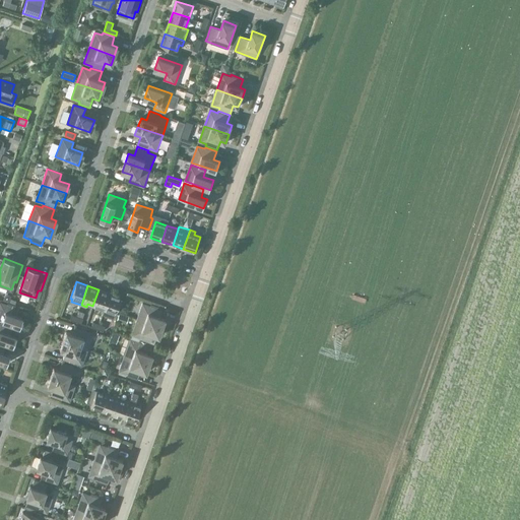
[(92,306),(104,310),(107,299),(109,294),(99,289),(92,306)]
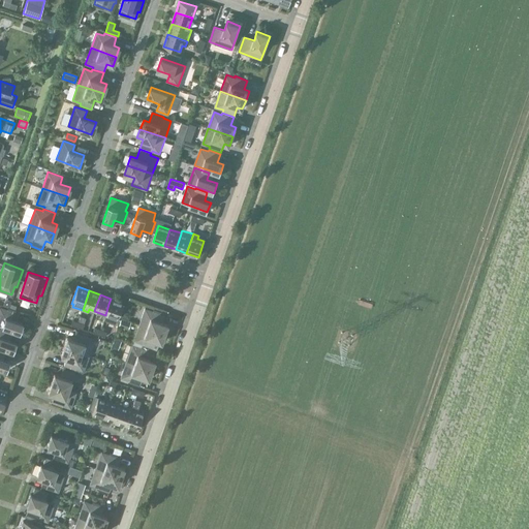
[(103,320),(115,324),(123,303),(111,299),(109,304),(105,315),(103,320)]
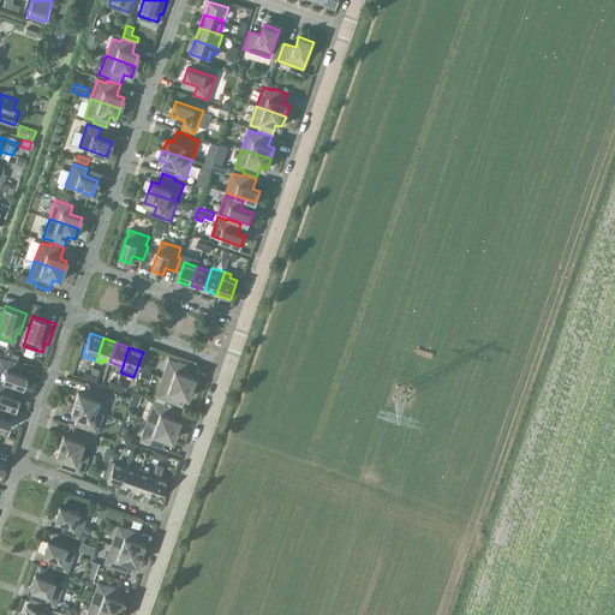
[(27,376),(19,374),(23,363),(11,358),(10,360),(0,357),(0,378),(23,387),(27,376)]
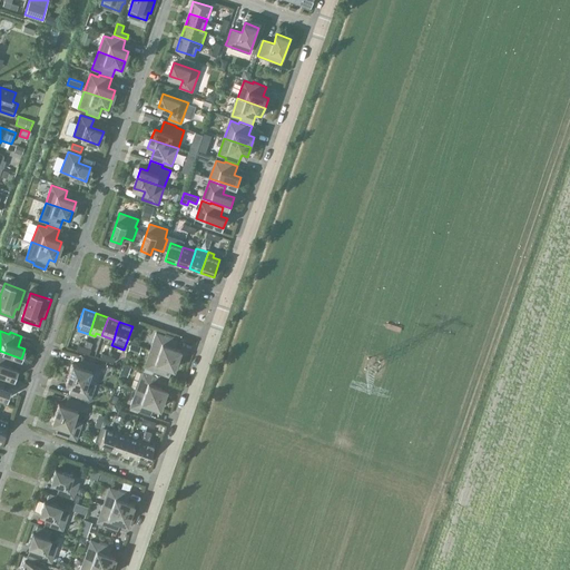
[(180,350),(174,347),(177,337),(165,333),(165,335),(156,333),(150,350),(177,360),(180,350)]
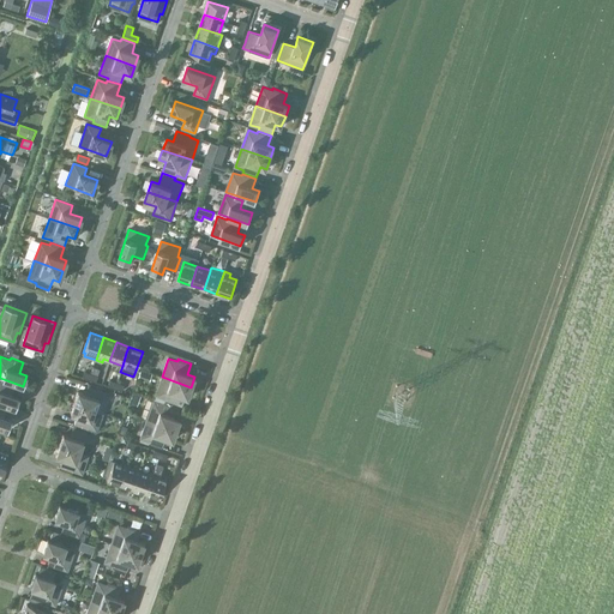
[(163,402),(176,405),(180,396),(187,398),(191,387),(162,377),(155,396),(164,399),(163,402)]
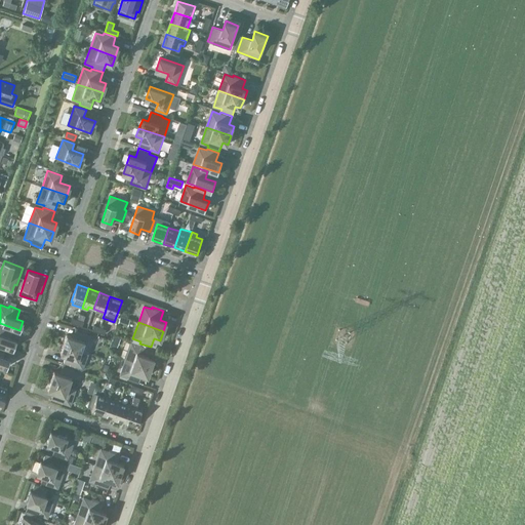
[(0,344),(12,349),(16,339),(9,337),(12,329),(2,326),(0,325),(0,344)]
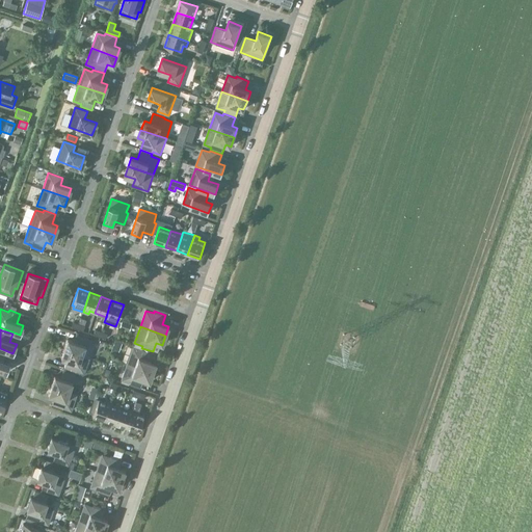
[(64,348),(89,357),(95,341),(87,338),(87,336),(76,333),(73,341),(68,340),(64,348)]
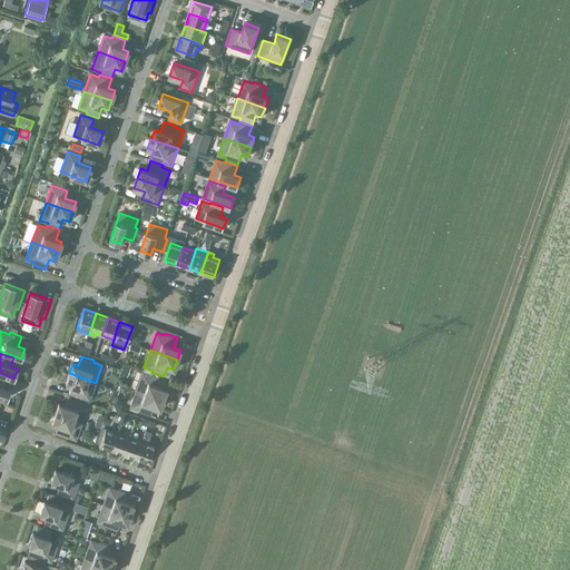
[(136,390),(163,399),(167,389),(160,386),(164,376),(151,373),(150,375),(143,372),(136,390)]
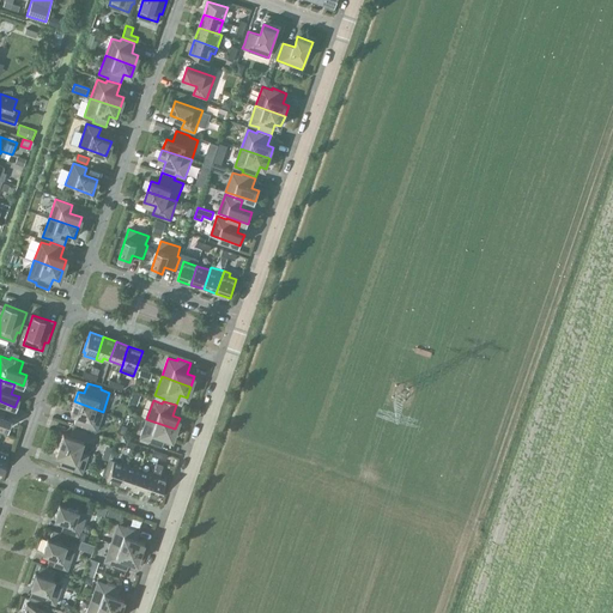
[(86,430),(87,428),(96,431),(103,412),(74,401),(71,412),(77,414),(73,425),(86,430)]
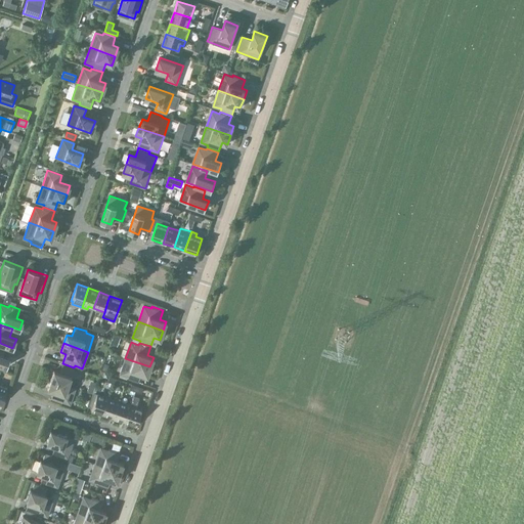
[(0,364),(6,366),(9,357),(3,355),(6,347),(0,345),(0,364)]
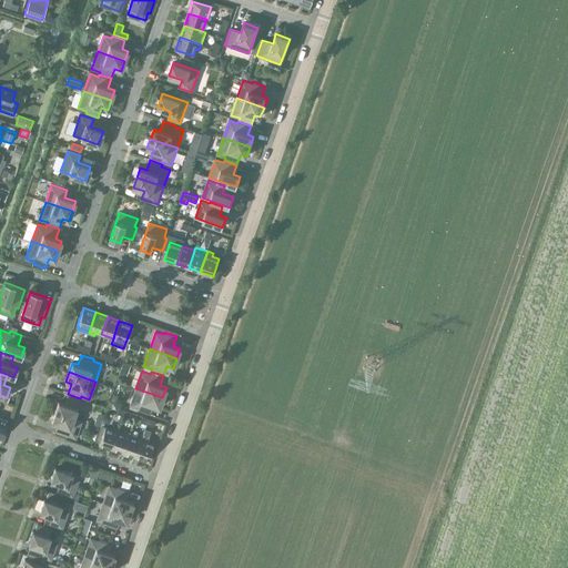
[(138,411),(150,415),(153,405),(159,407),(162,397),(135,388),(130,405),(138,408),(138,411)]
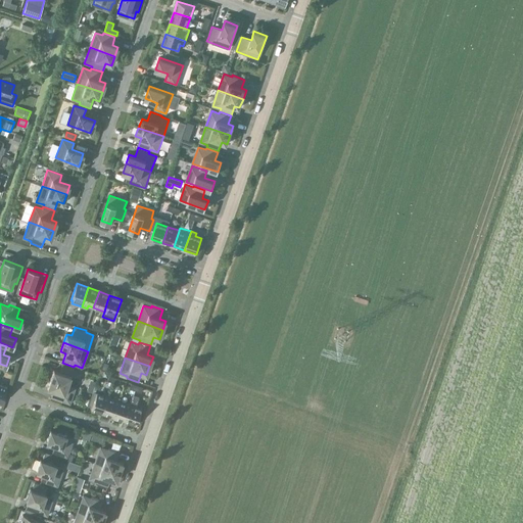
[(50,379),(76,387),(81,372),(73,369),(74,367),(62,363),(59,372),(53,370),(50,379)]
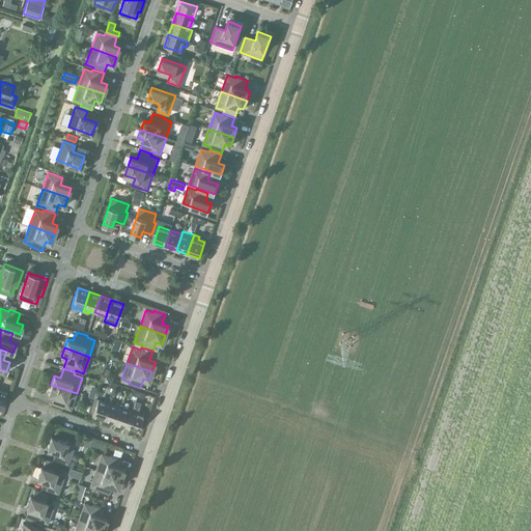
[(54,396),(51,406),(62,409),(63,407),(71,410),(77,393),(51,385),(48,394),(54,396)]
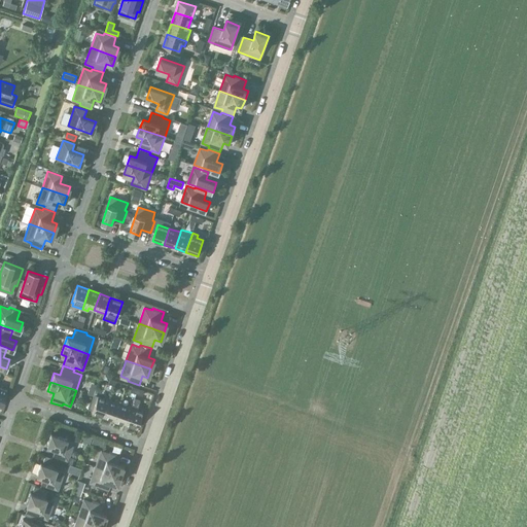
[(103,417),(109,399),(110,397),(105,395),(104,398),(98,396),(92,413),(103,417)]
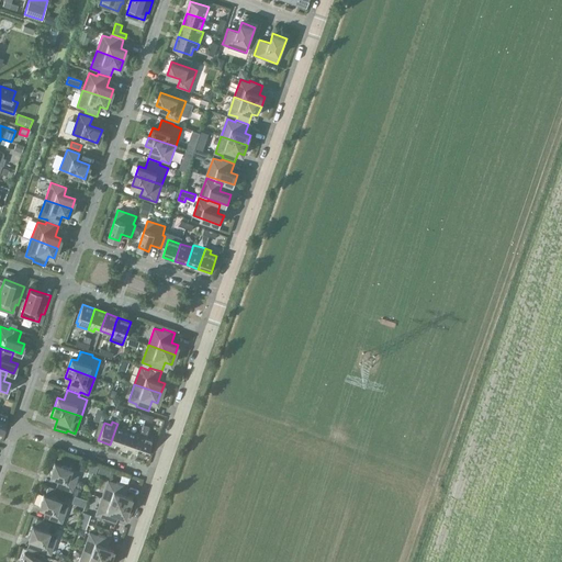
[(134,452),(146,457),(153,439),(146,437),(149,426),(144,425),(139,435),(134,452)]
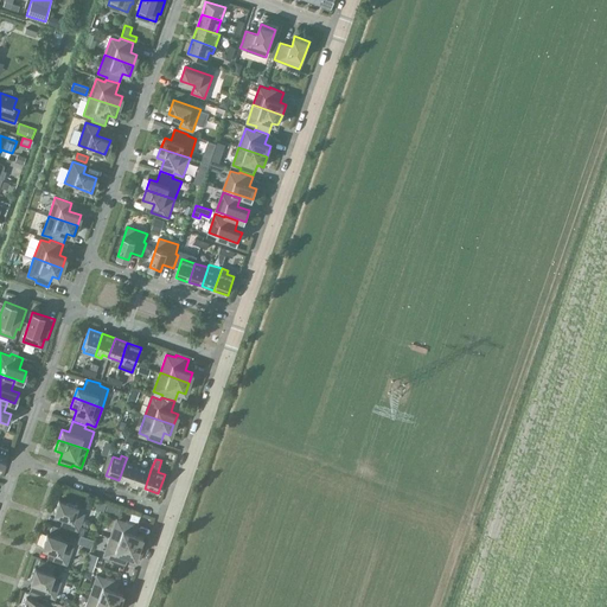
[(126,460),(119,480),(132,484),(139,465),(126,460)]
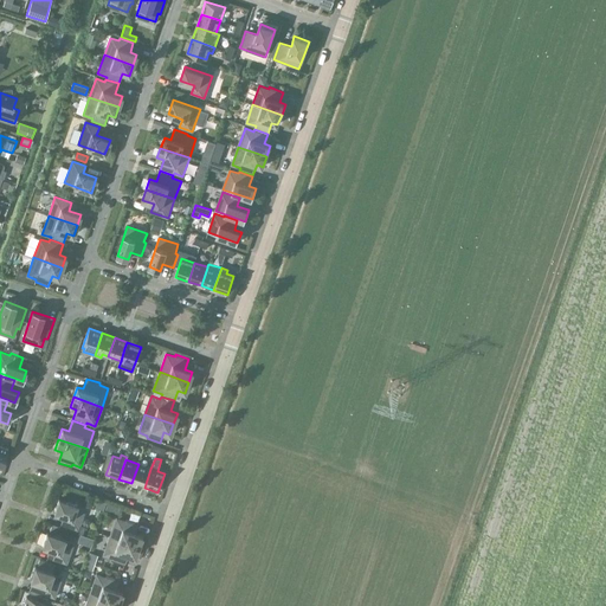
[(131,483),(144,488),(150,469),(139,464),(131,483)]
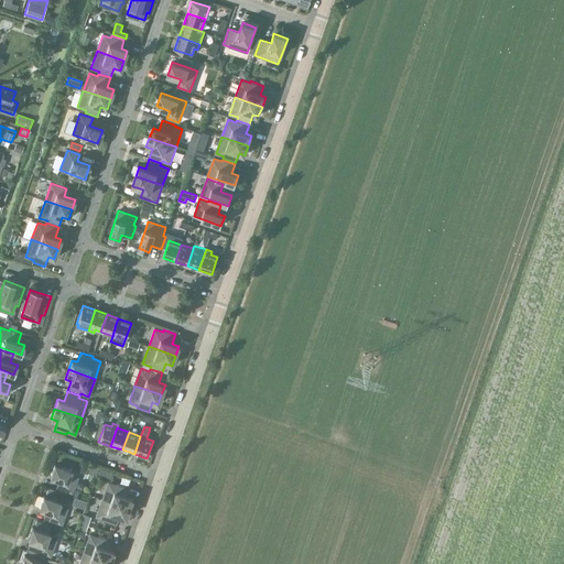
[(74,488),(79,473),(54,464),(50,477),(60,480),(55,490),(77,498),(79,490),(74,488)]
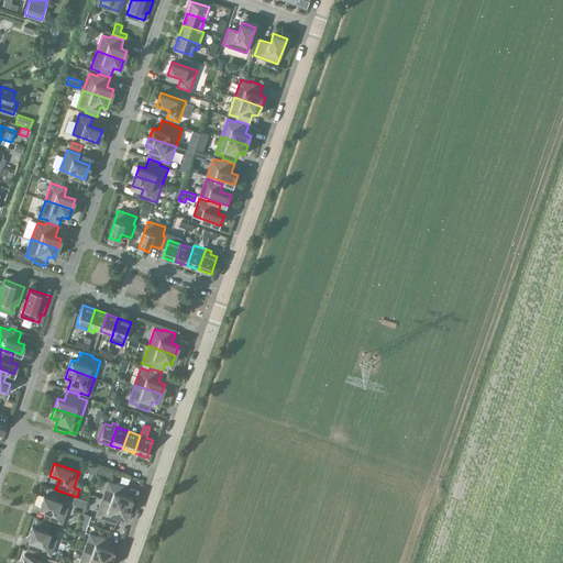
[(125,496),(129,486),(117,482),(116,484),(108,481),(101,498),(129,508),(132,498),(125,496)]
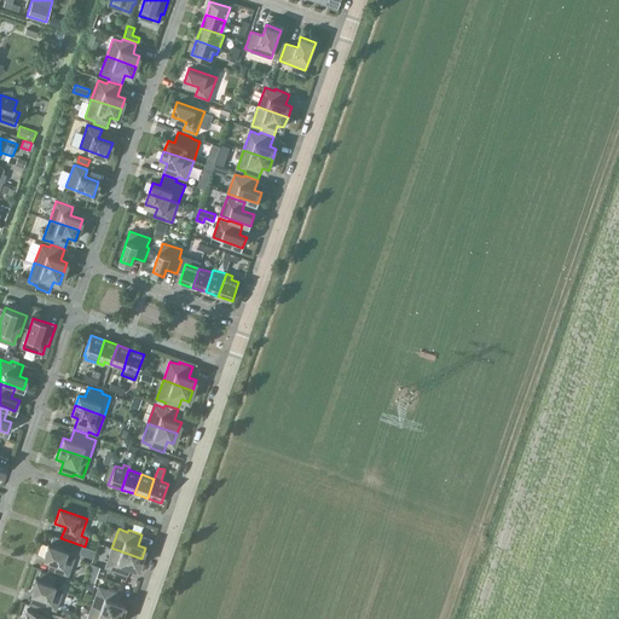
[(53,571),(68,576),(75,553),(47,543),(42,557),(57,562),(53,571)]
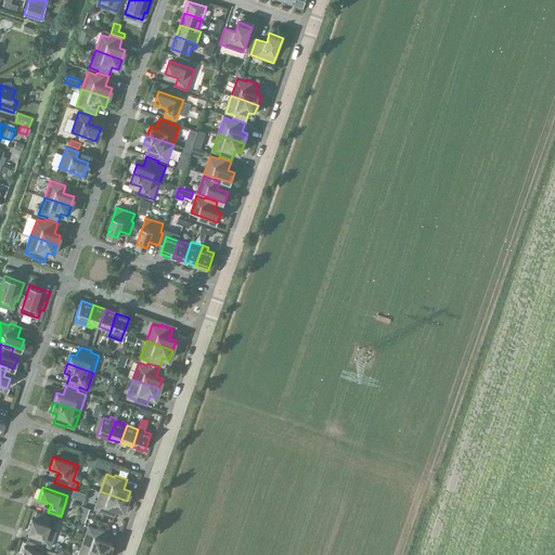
[(102,514),(114,517),(117,507),(124,510),(127,501),(100,491),(94,508),(103,511),(102,514)]
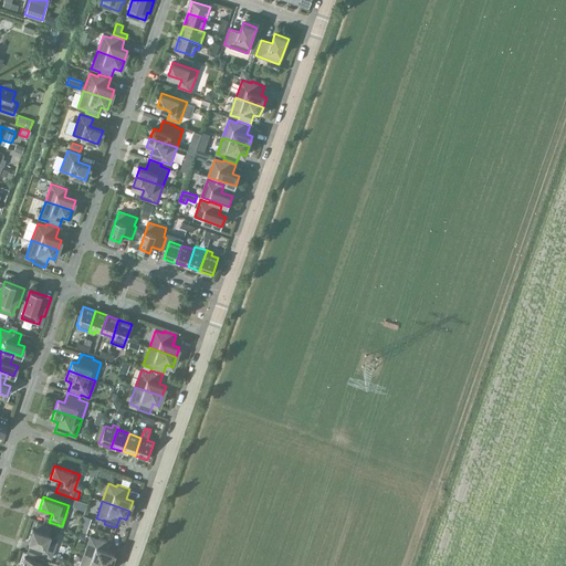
[(32,528),(28,542),(30,543),(41,546),(38,554),(39,554),(51,558),(58,537),(49,534),(51,527),(37,522),(34,530),(32,528)]
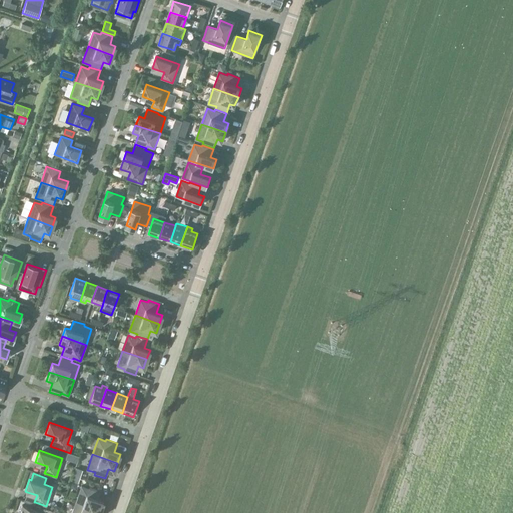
[(76,502),(100,510),(103,501),(98,499),(101,490),(90,486),(89,489),(81,486),(76,502)]
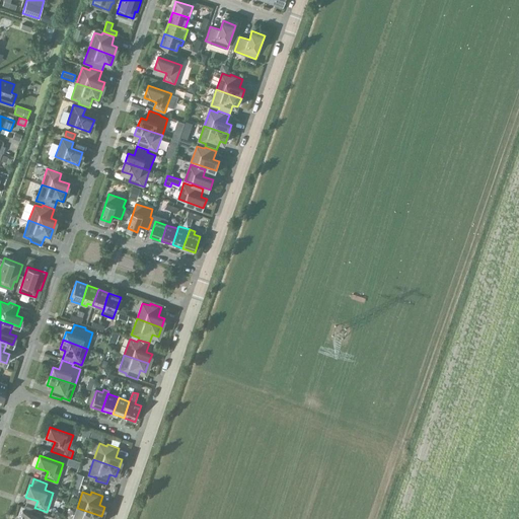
[(100,518),(101,516),(77,508),(72,518),(100,518)]
